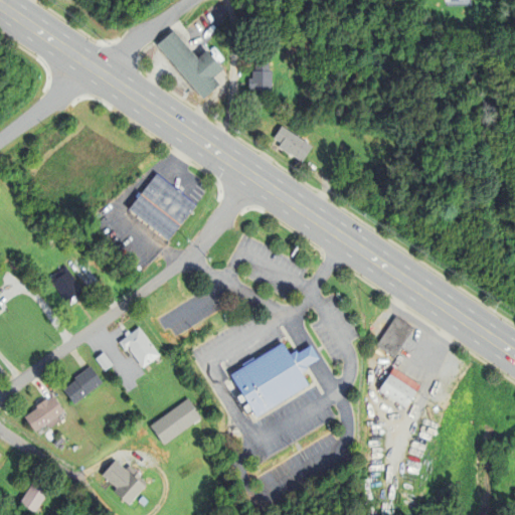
[(206,48),(223,68),(214,75),(220,83),(203,98),(157,43),(174,29),(197,56),(206,48)]
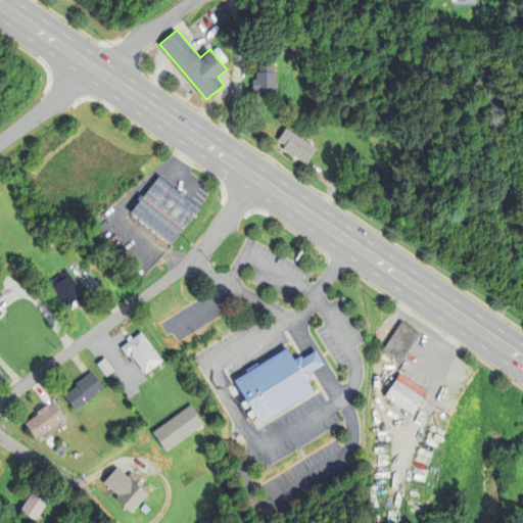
[(274,63),(274,70),(276,70),(276,92),(256,92),(256,88),(252,88),(252,79),(256,79),(256,70),(258,70),(258,63),(274,63)]
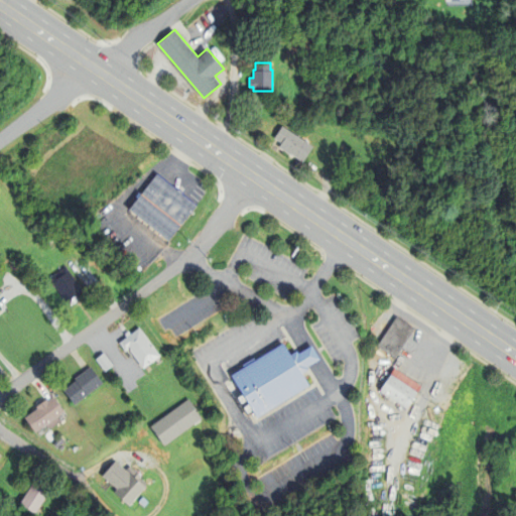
[(281,143),(274,138),(282,125),(313,146),(302,162),(278,146),(281,143)]
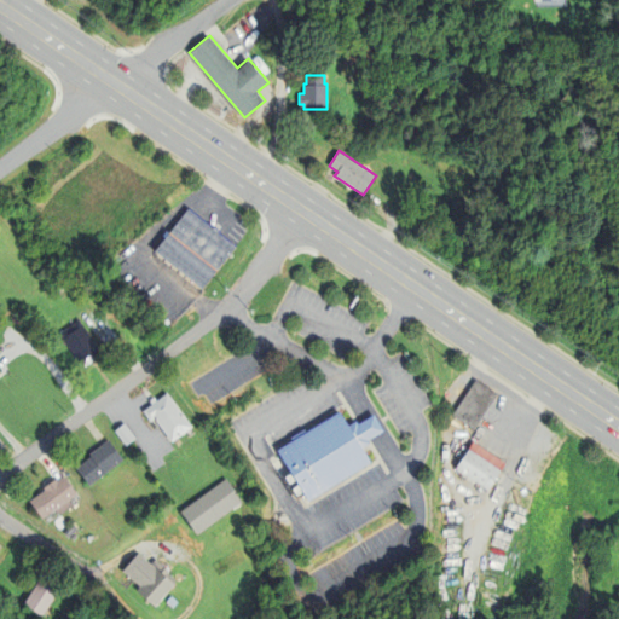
[(236,246),(187,208),(181,215),(154,250),(202,288),(236,246)]
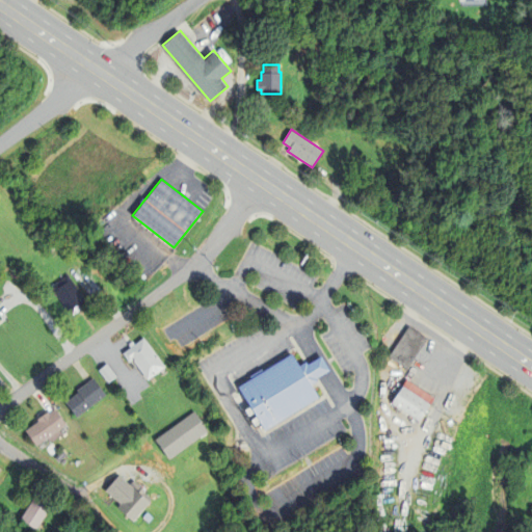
[(82,296),(84,299),(83,300),(86,304),(72,314),(70,311),(68,312),(51,286),(68,274),(70,276),(82,296)]
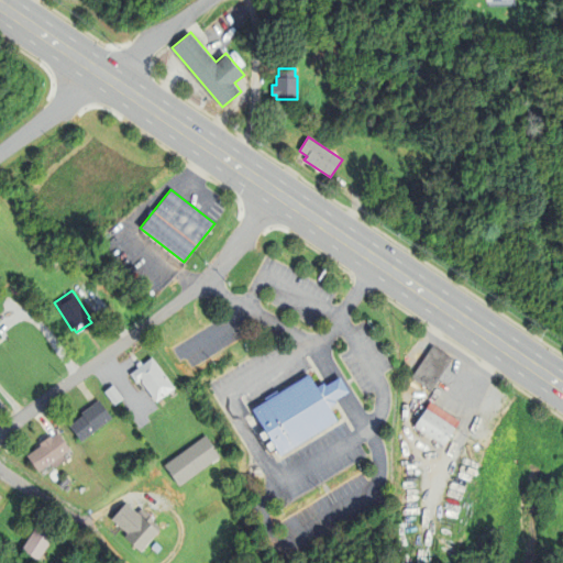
[(431,389),(411,377),(433,345),(452,359),(431,389)]
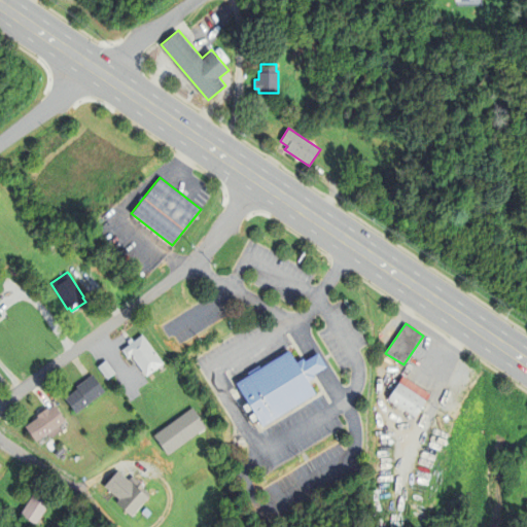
[(145,376),(131,356),(128,358),(121,350),(133,341),(142,335),(163,362),(145,376)]
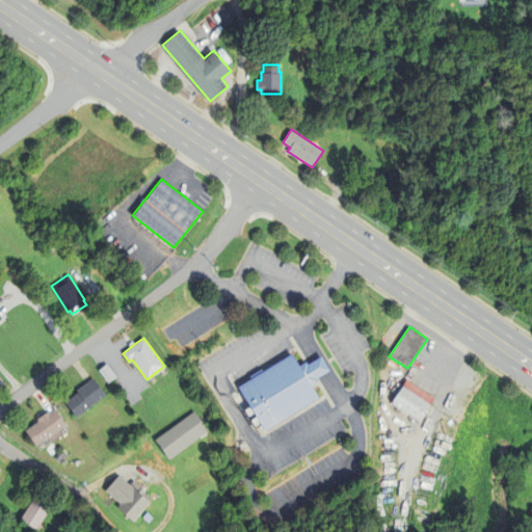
[(310,364),(308,365),(306,362),(304,363),(299,366),(291,354),(238,387),(265,430),(318,398),(311,386),(317,382),(318,381),(316,378),(318,377),(329,370),(321,356),(310,364)]
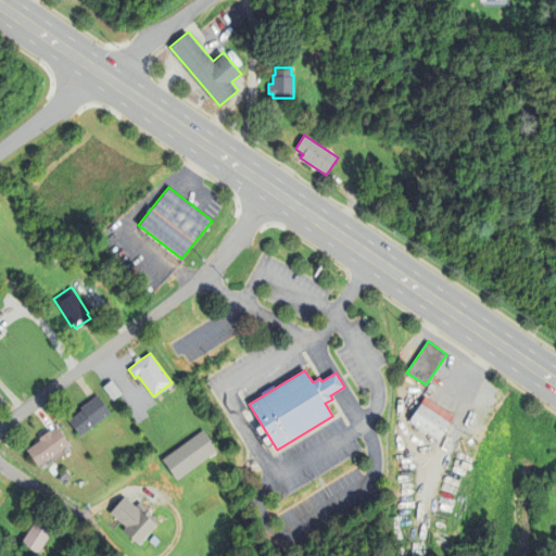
[(117,395),(113,400),(102,387),(103,386),(111,380),(122,393),(117,395)]
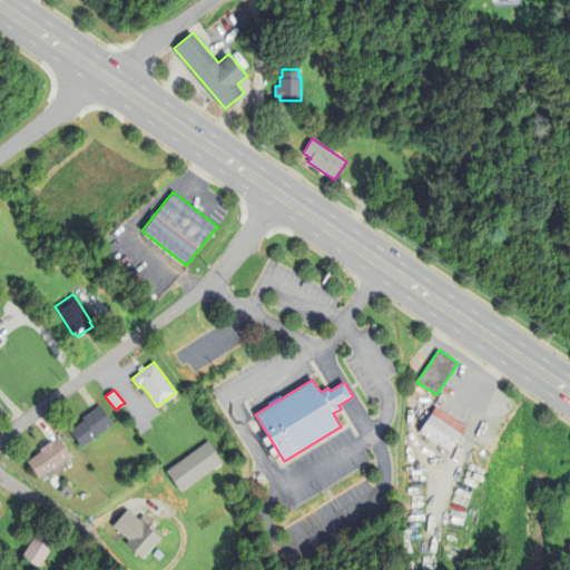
[(98,406),(99,405),(112,423),(81,446),(69,431),(84,421),(82,419),(92,411),(98,406)]
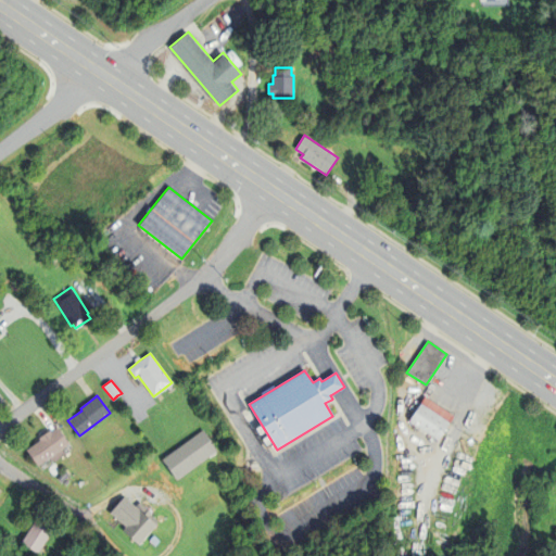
[(450,422),(439,440),(409,420),(426,396),(455,416),(450,422)]
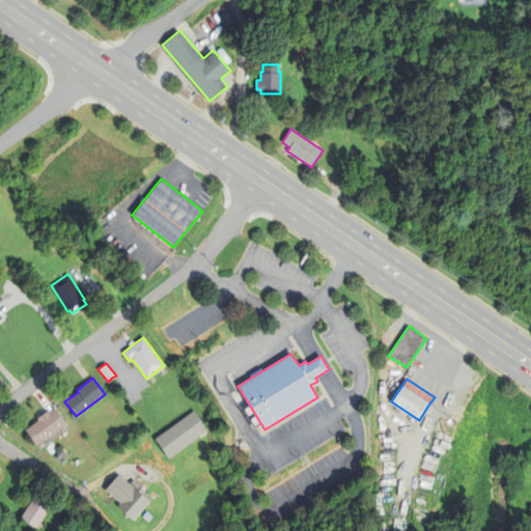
[(55,409),(65,423),(58,428),(62,434),(50,442),(47,437),(36,445),(25,429),(37,420),(36,418),(47,411),(49,413),(55,409)]
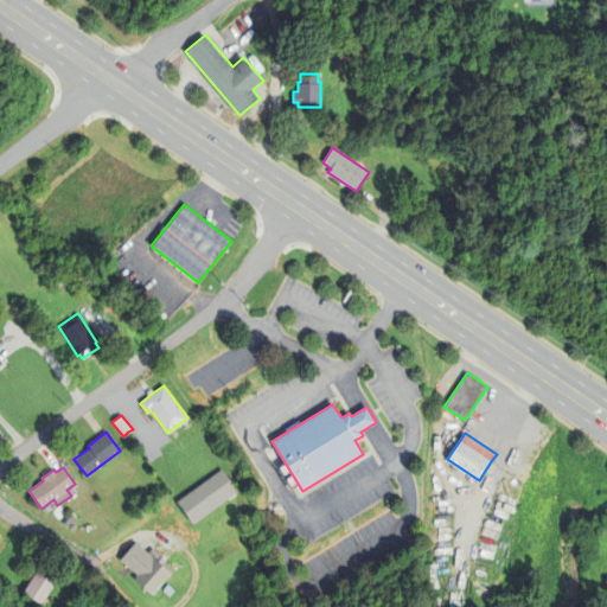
[(177,502),(222,470),(237,491),(192,523),(177,502)]
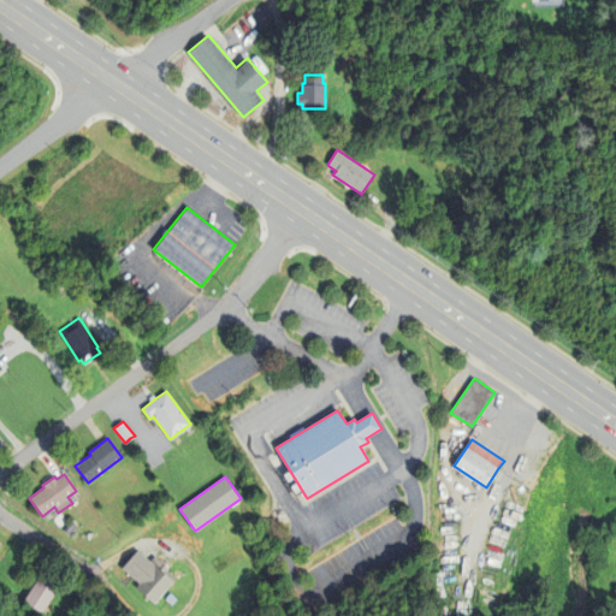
[(69,537),(63,532),(71,523),(76,528),(69,537)]
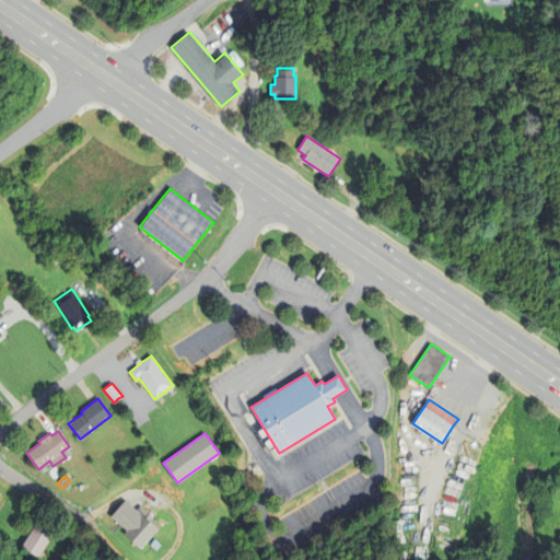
[(140,505),(153,515),(149,521),(158,528),(140,549),(123,534),(127,529),(111,516),(125,500),(137,510),(140,505)]
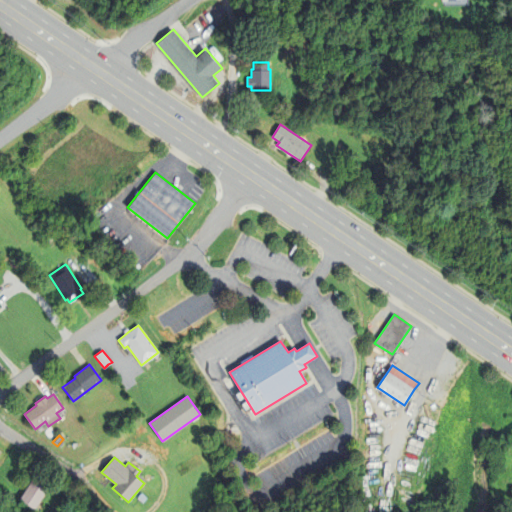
[(19,500),(34,476),(49,485),(34,509),(19,500)]
